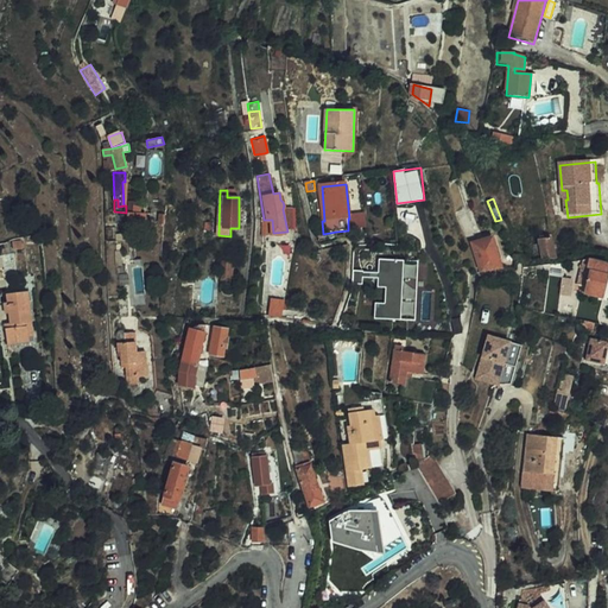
[(291,204),(284,206),(283,209),(286,226),(293,225),(291,204)]
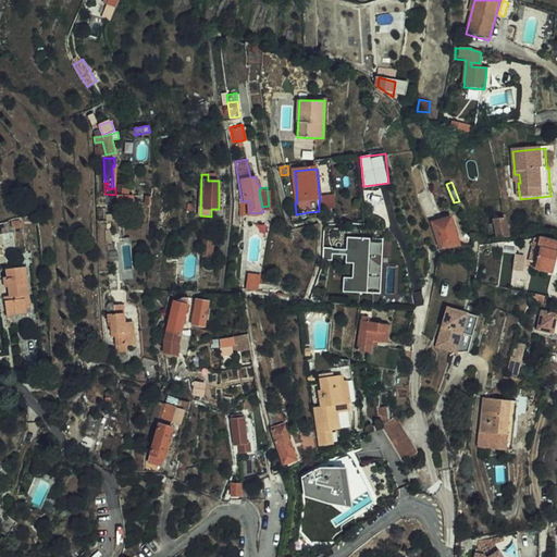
[(125,206),(125,196),(116,197),(116,206),(125,206)]
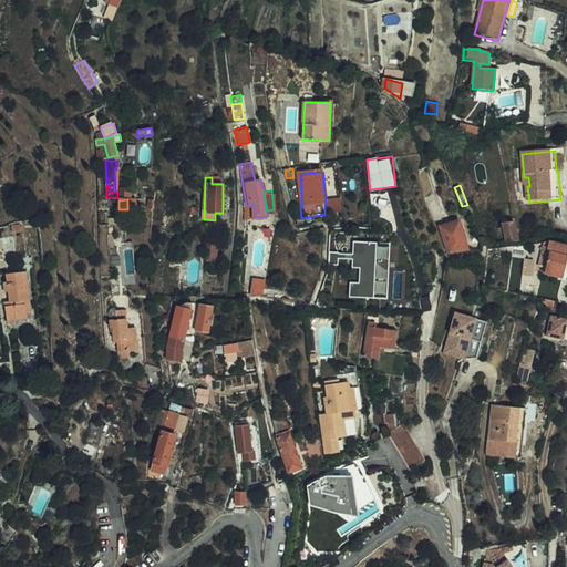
[(246,205),(245,205),(246,218),(255,217),(254,205),(246,205)]
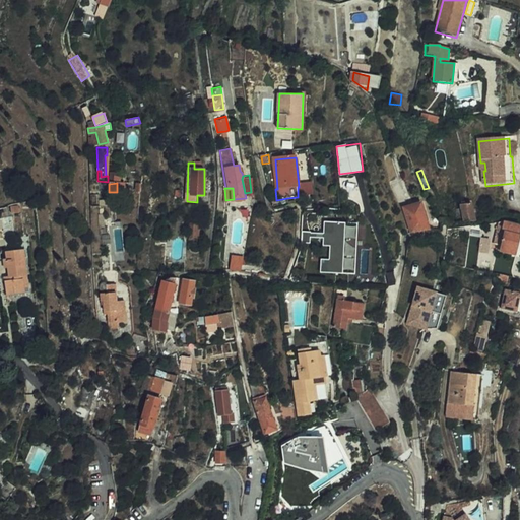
[(405,208),(412,232),(430,230),(421,204),(405,208)]
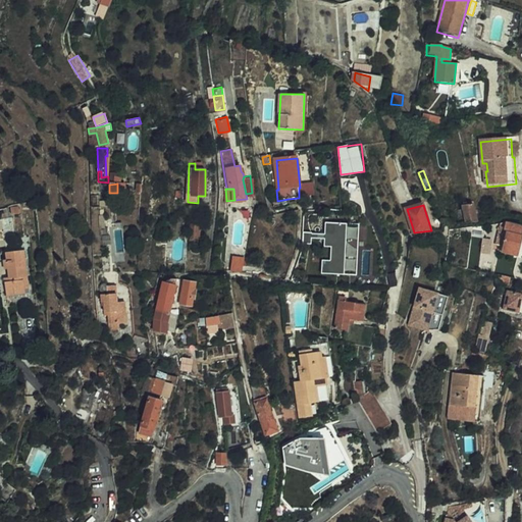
[(466,205),(467,223),(476,222),(475,205),(466,205)]
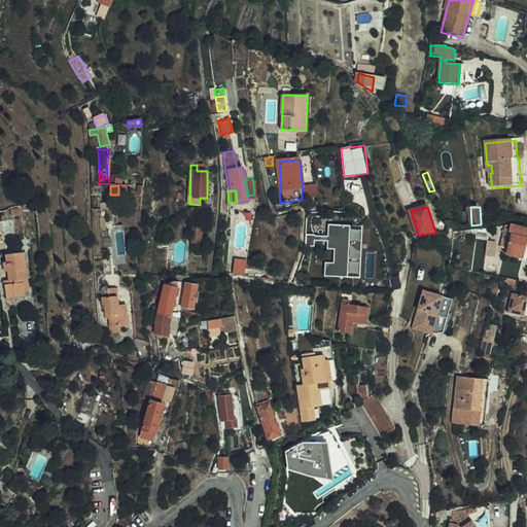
[(306,235),(305,246),(313,246),(314,242),(327,242),(327,249),(334,249),(332,264),(325,262),(324,276),(359,278),(362,225),(328,224),(327,236),(315,236),(306,235)]
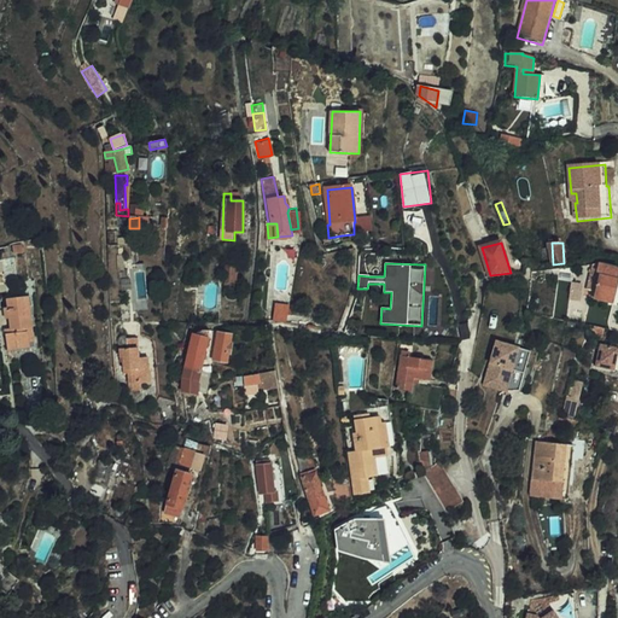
[(617,269),(606,267),(607,264),(604,263),(594,266),(588,290),(593,291),(592,297),(617,302),(617,269)]
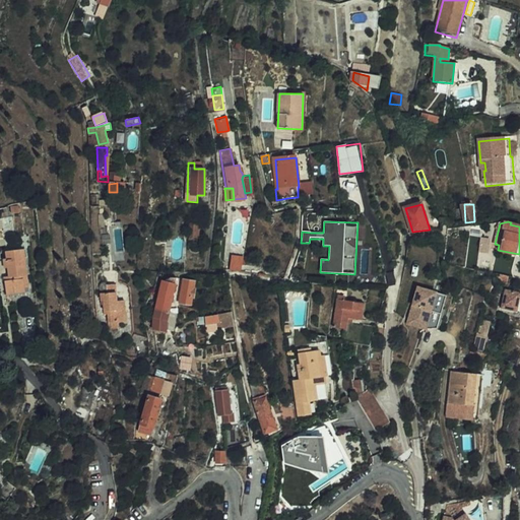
[(197,244),(199,224),(190,223),(188,244),(197,244)]
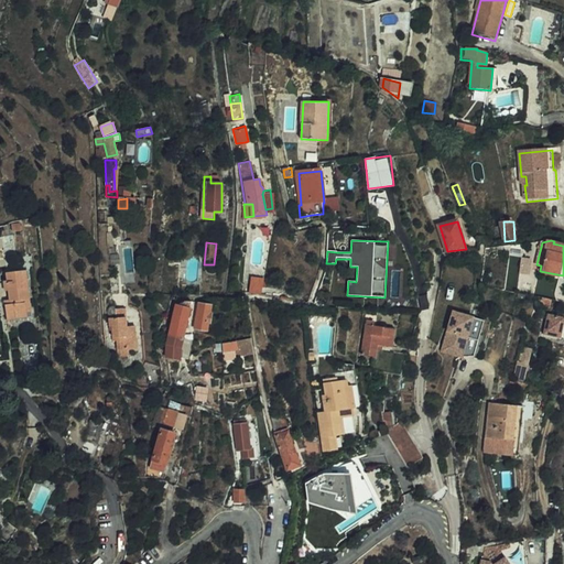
[(8,274),(9,281),(4,282),(6,291),(9,291),(10,301),(7,301),(9,320),(28,317),(24,290),(29,290),(26,272),(8,274)]
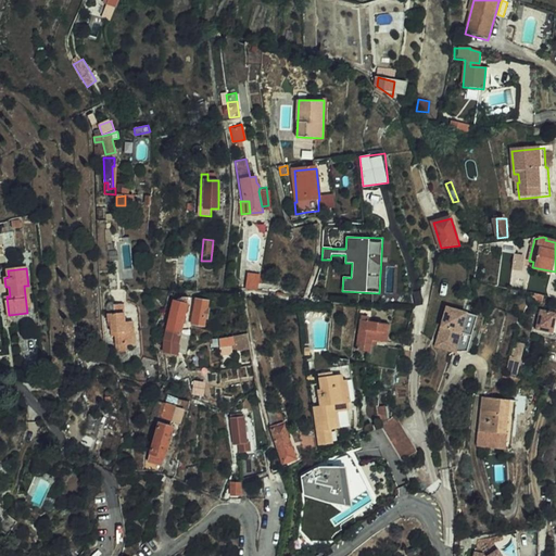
[(118,289),(117,273),(109,273),(110,289),(118,289)]
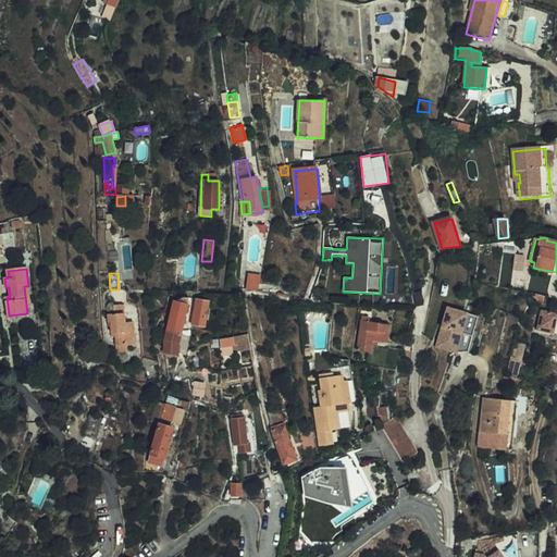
[(261,276),(249,275),(247,292),(259,293),(261,276)]
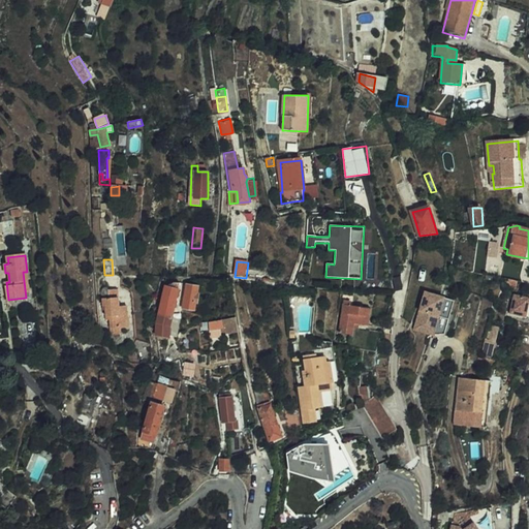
[(170,327),(180,283),(174,282),(166,287),(157,325),(156,336),(157,336),(156,338),(161,340),(162,337),(169,338),(170,327)]
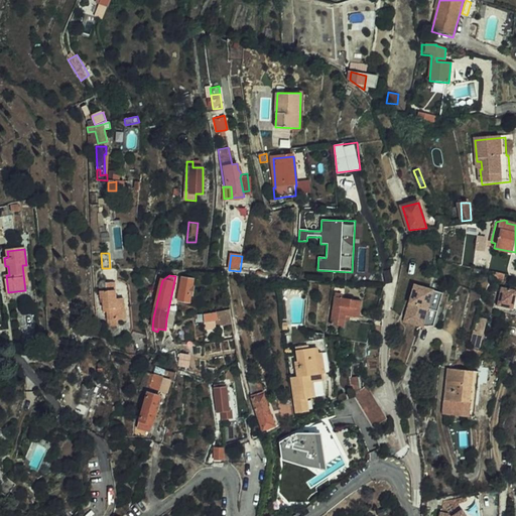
[(195,279),(183,278),(179,302),(190,304),(195,279)]
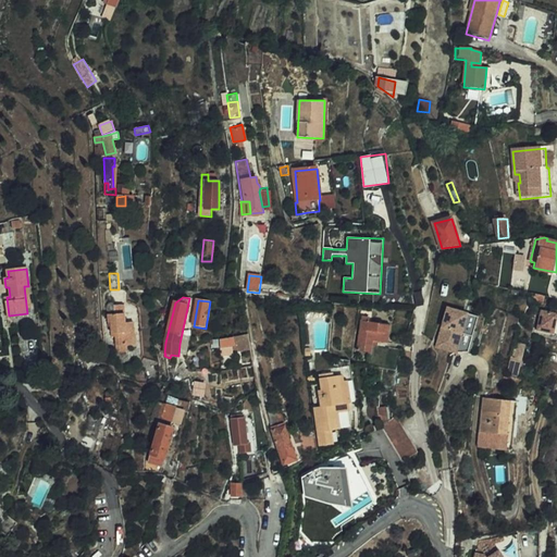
[(473,331),(478,317),(447,307),(436,343),(456,349),(467,353),(472,336),(473,331)]
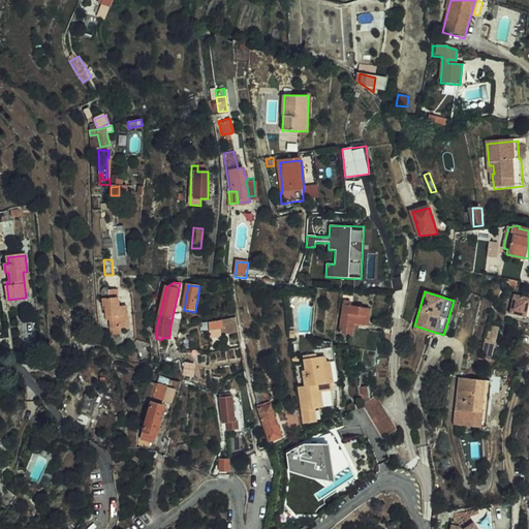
[(528,303),(528,298),(514,294),(509,313),(526,317),(528,303)]
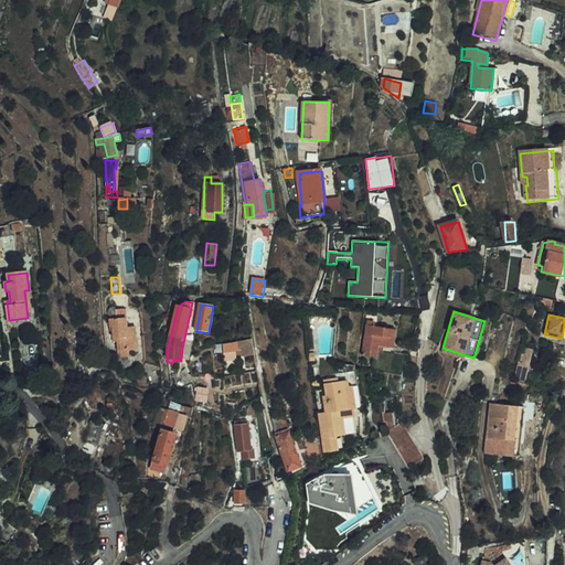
[(136,328),(128,328),(127,318),(117,318),(110,319),(110,327),(114,327),(114,341),(117,341),(118,356),(128,356),(128,351),(137,351),(136,328)]
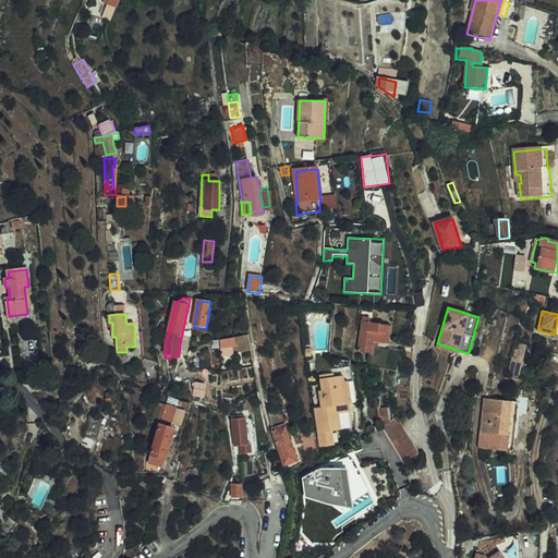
[(375,342),(391,344),(393,326),(363,322),(359,352),(374,354),(375,342)]
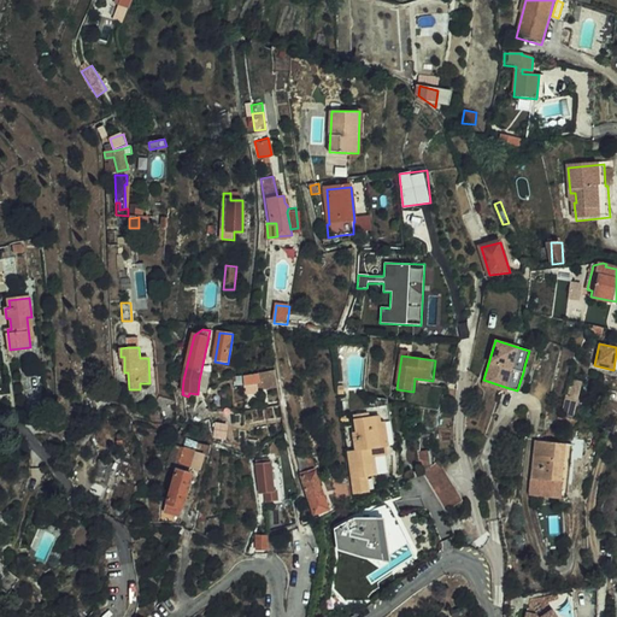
[(274,372),(244,376),(244,385),(245,393),(257,391),(256,383),(276,381),(275,372),(274,372)]
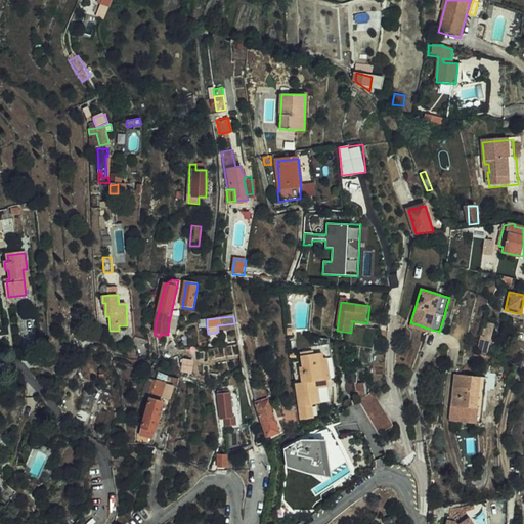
[(429,329),(410,322),(409,325),(428,332),(429,329)]
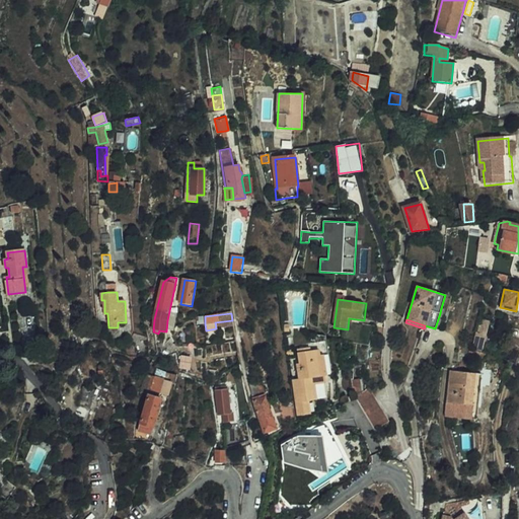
[(216,328),(233,326),(232,320),(215,322),(216,328)]
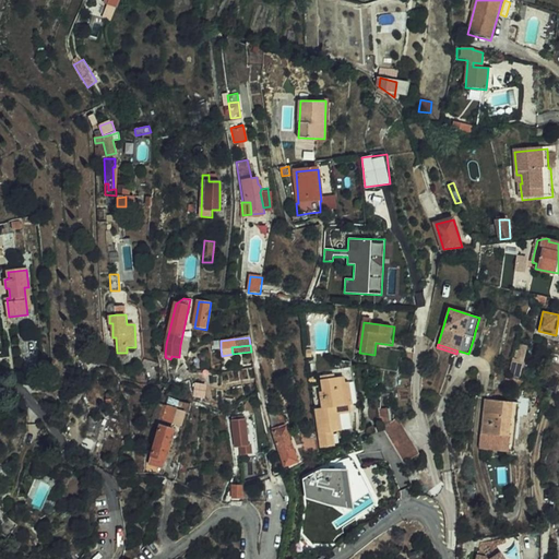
[(519,376),(524,352),(515,349),(510,373),(519,376)]
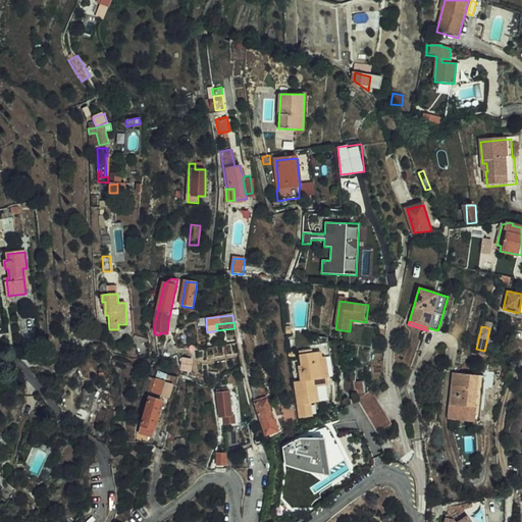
[(167,351),(163,354),(166,358),(177,353),(171,344),(166,350),(167,351)]
